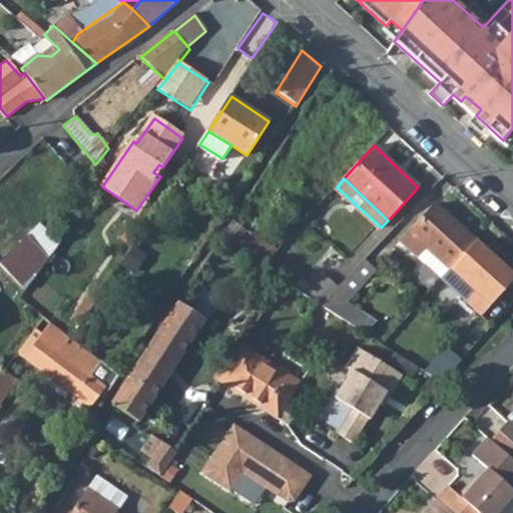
[(411,248),(443,277),(476,240),(436,203),(403,239),(411,247),(411,248)]
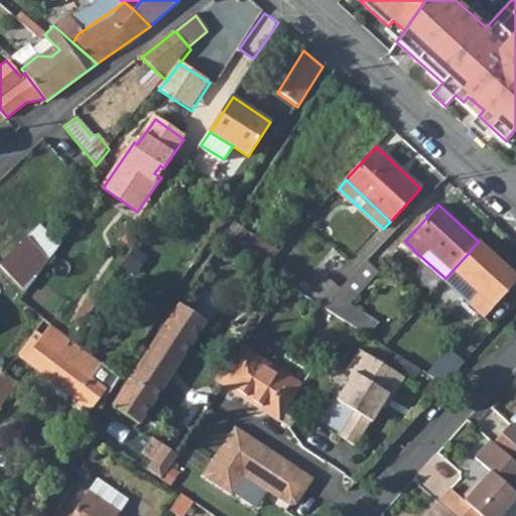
[(28,239),(0,264),(0,267),(24,293),(48,260),(28,239)]
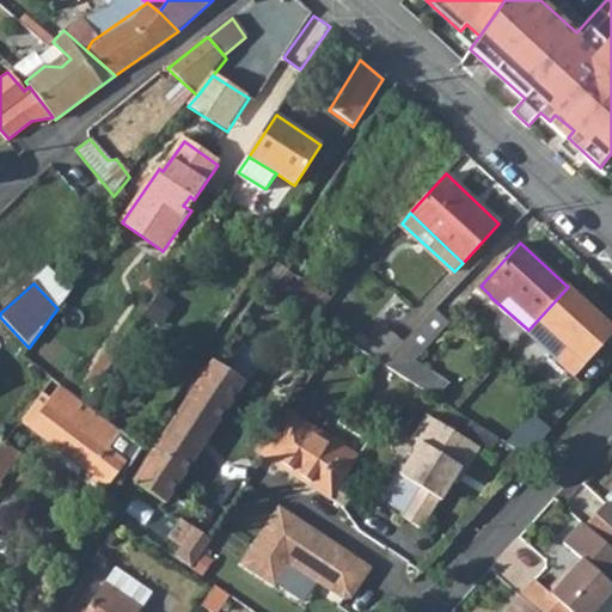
[(611,326),(568,287),(528,330),(579,374),(611,335),(611,326)]
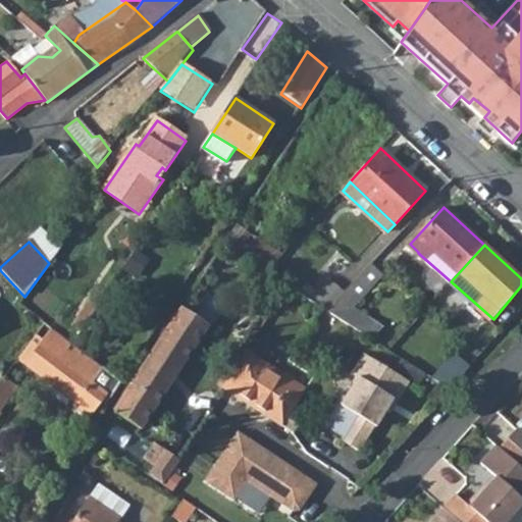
[(331,274),(311,296),(331,309),(351,288),(331,274)]
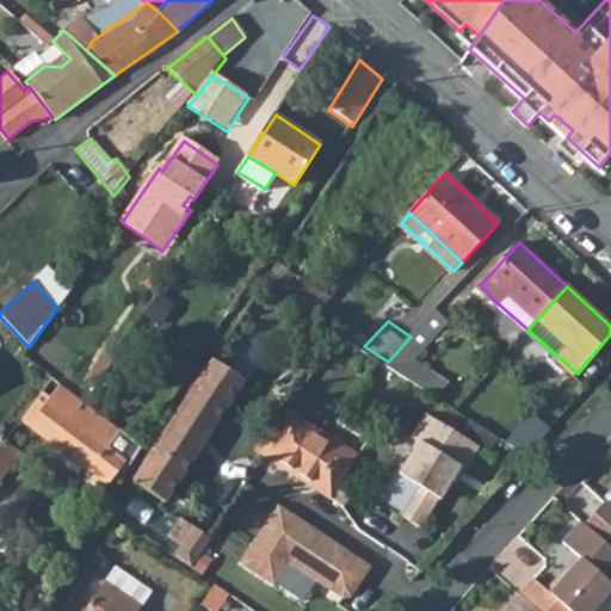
[(411,337),(388,362),(419,381),(433,366),(420,355),(430,341),(418,329),(411,337)]
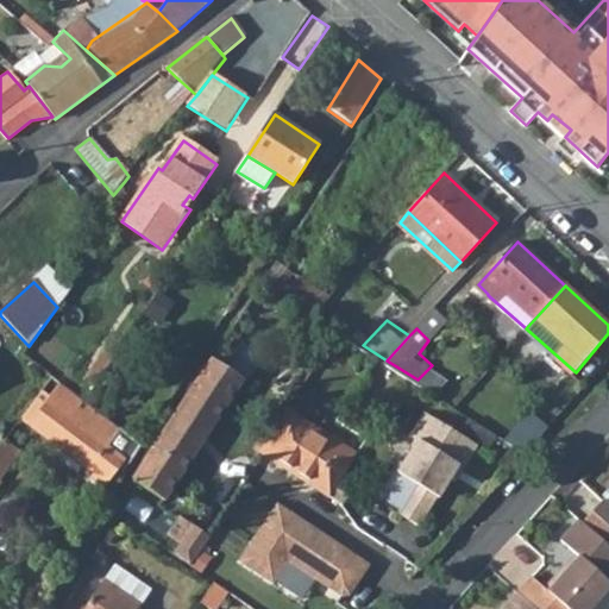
[(212,359),(136,476),(168,498),(219,420),(245,380),(213,358),(212,359)]
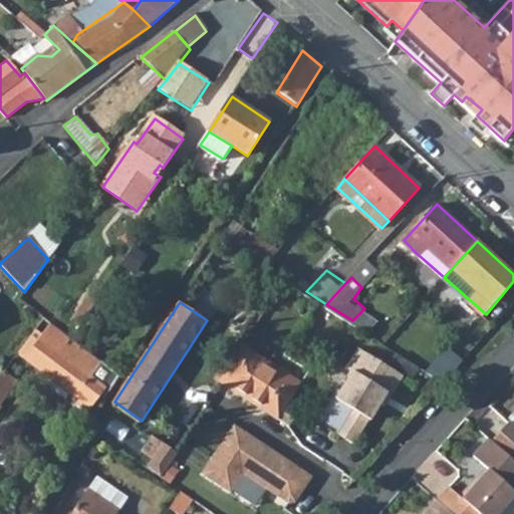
[(44,318),(21,350),(76,395),(74,397),(89,409),(102,392),(108,396),(120,376),(101,361),(72,339),(64,333),(44,318)]
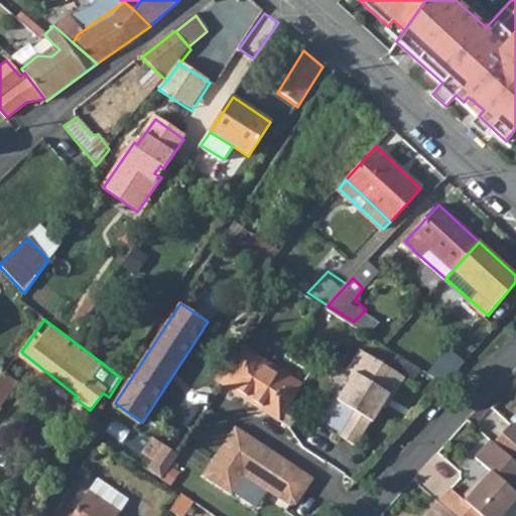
[(454,344),(430,370),(448,381),(470,358),(454,344)]
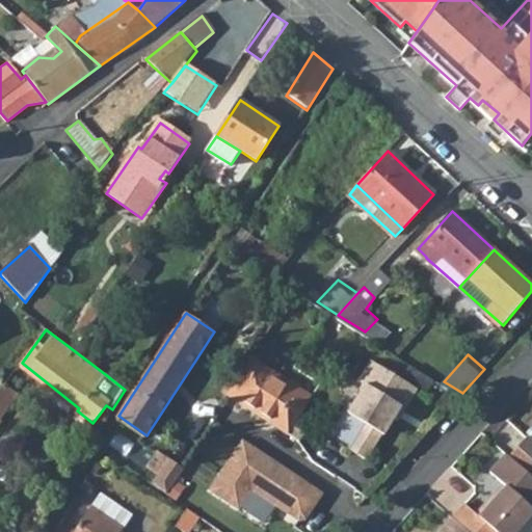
[(253,355),(231,391),(292,431),(316,394),(253,355)]
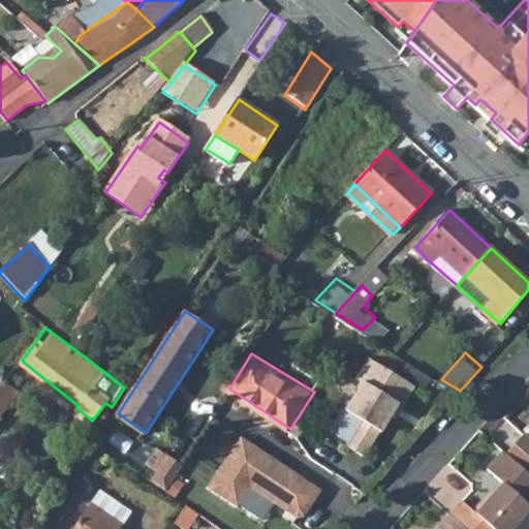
[(350,442),(368,454),(383,428),(385,429),(403,401),(407,403),(419,383),(374,354),(362,375),(367,378),(353,400),(356,410),(366,416),(350,442)]
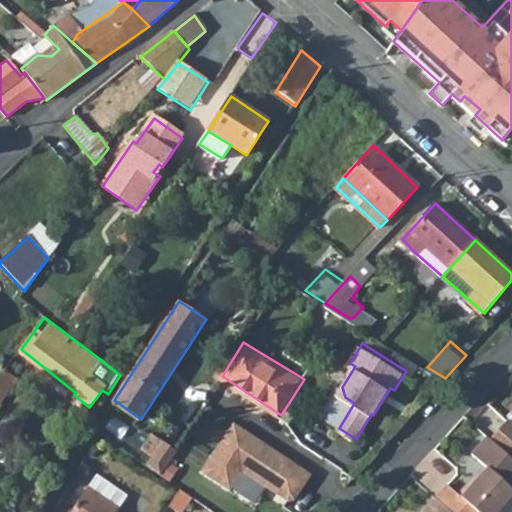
[(0,377),(0,404),(21,377),(8,367),(0,377)]
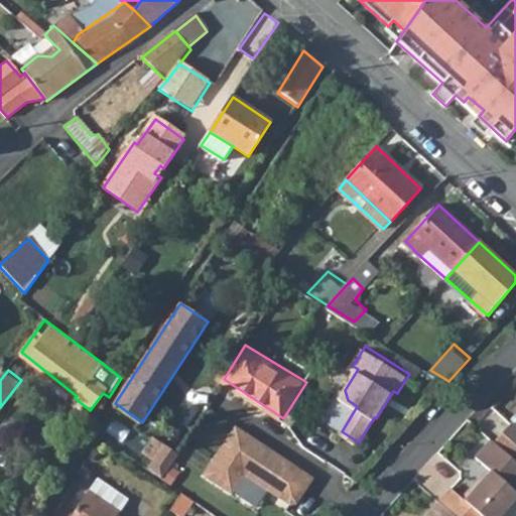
[(240,426),(209,476),(237,494),(250,474),(295,503),(302,502),(309,491),(317,478),(317,476),(240,426)]
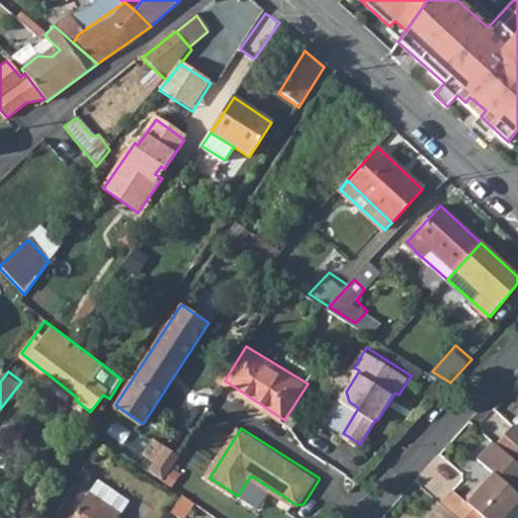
[(517,462),(512,457),(496,442),(481,459),(495,473),(470,501),(490,517),(505,517),(517,504),(517,462)]
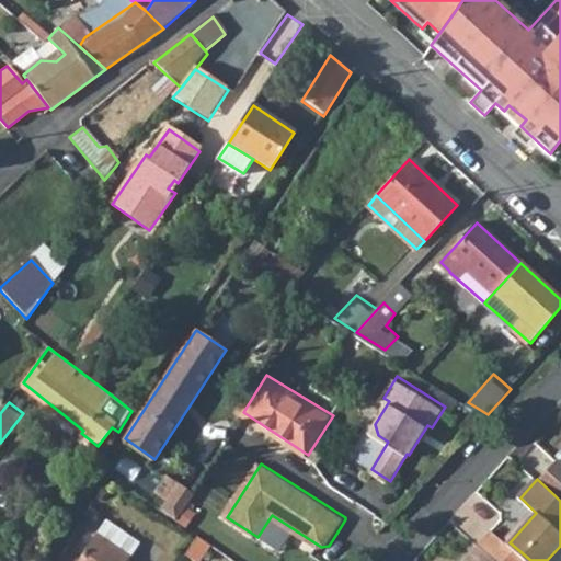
[(182,482),(164,510),(180,519),(197,493),(182,482)]
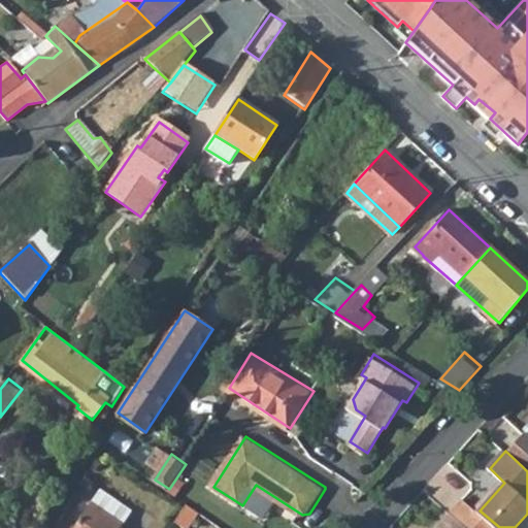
[(103,492),(95,503),(125,523),(132,512),(103,492)]
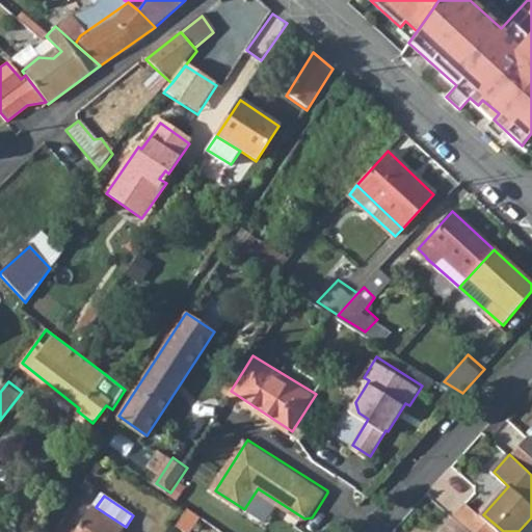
[(189,505),(178,522),(188,529),(189,528),(200,512),(189,505)]
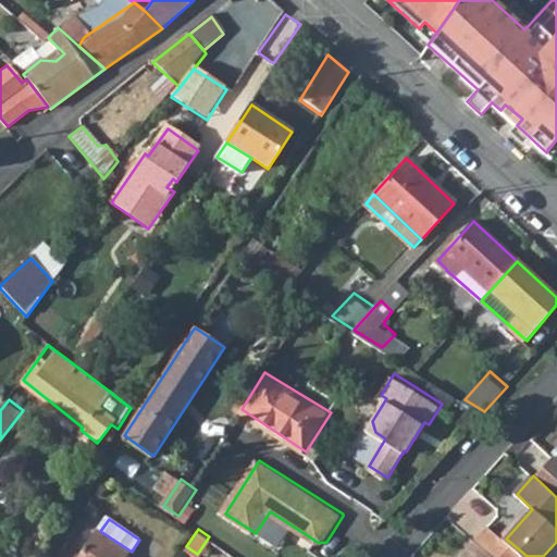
[(132,552),(100,531),(98,530),(79,556),(130,556),(128,556),(132,552)]
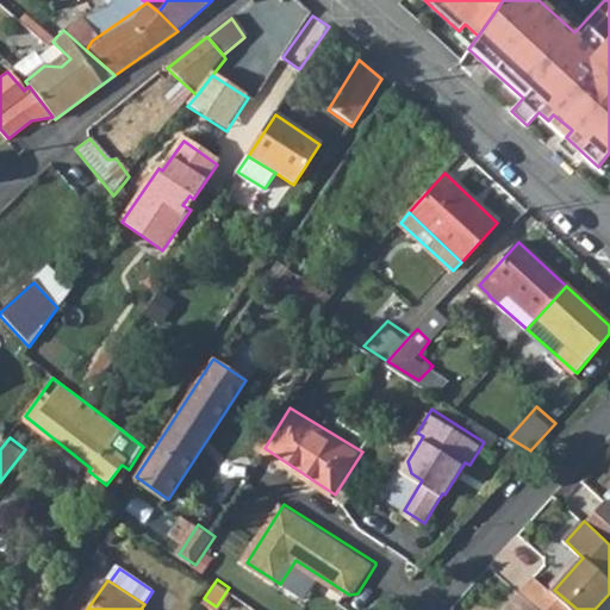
[(541,609),(522,593),(505,609),(541,609)]
